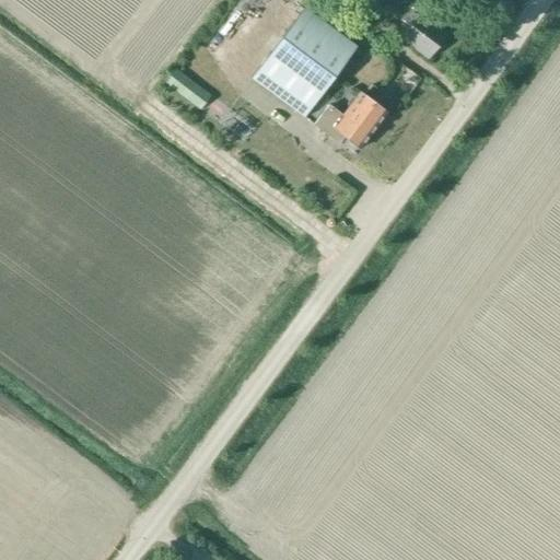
[(283,0),(264,0),(264,2),(281,12),(287,2),(283,0)]
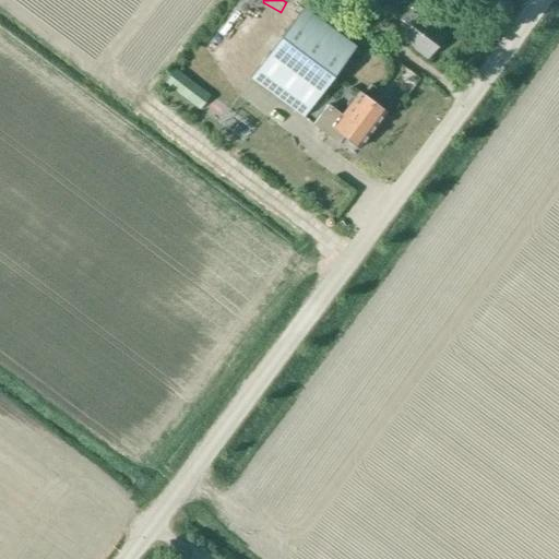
[(356,47),(302,7),(249,79),(302,119),(356,47)]
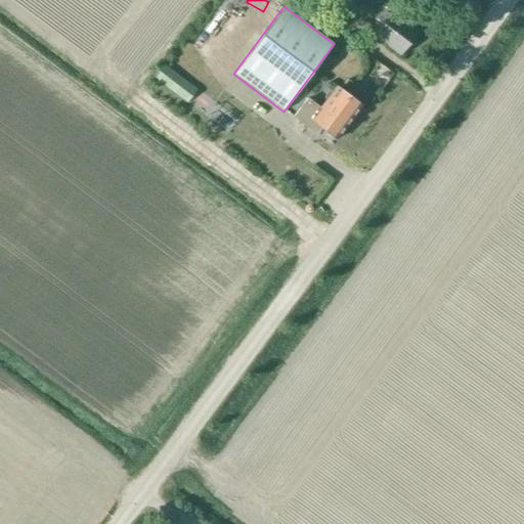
[(400,55),(417,33),(391,13),(375,36),(400,55)]
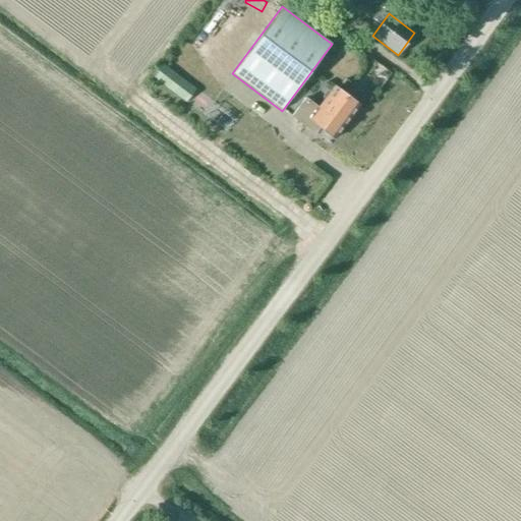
[(162,64),(152,77),(185,102),(194,88),(162,64)]
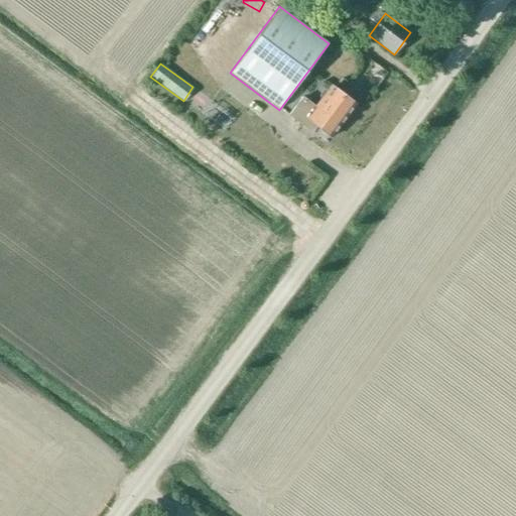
[(332,137),(355,105),(331,87),(314,108),(301,98),(288,116),(311,133),(316,126),(332,137)]
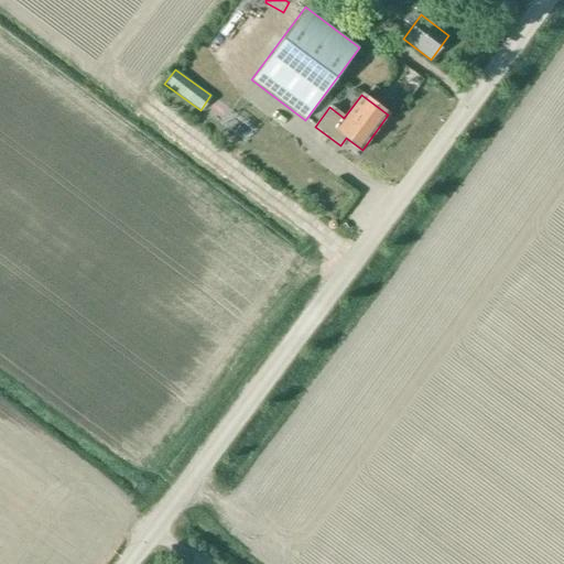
All buildings are outlined.
